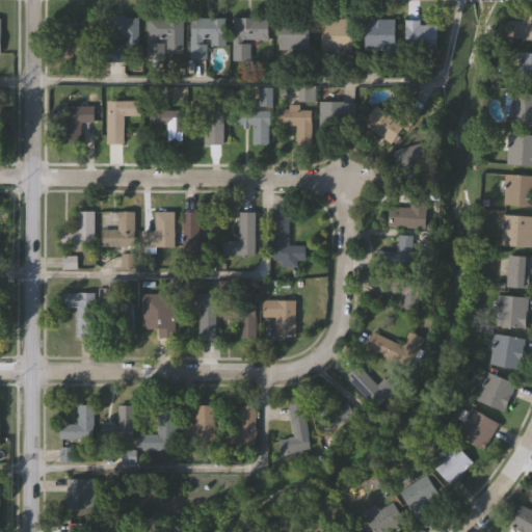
[(531,41),(506,41),(506,21),(522,21),(522,12),(531,12),(531,41)]
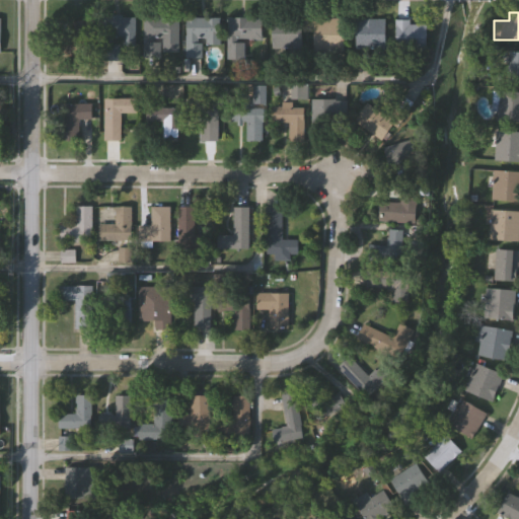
[(102,59),(102,16),(134,16),(134,46),(119,46),(119,59),(102,59)]
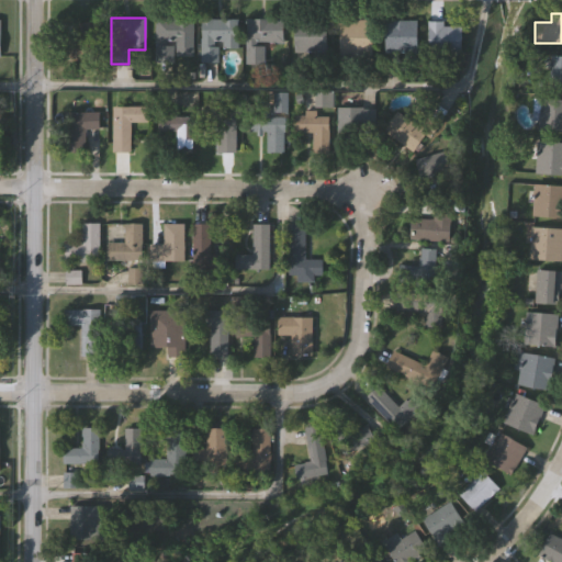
[(192,19),(192,56),(172,56),(172,62),(154,62),(154,19),(192,19)]
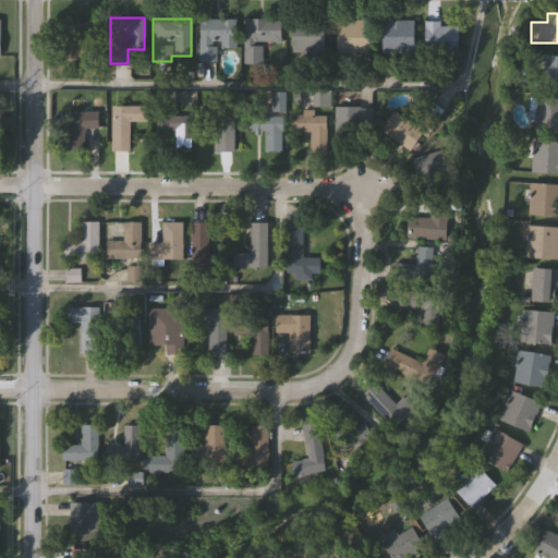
[(235,19),(235,48),(216,48),(216,62),(198,62),(198,19),(235,19)]
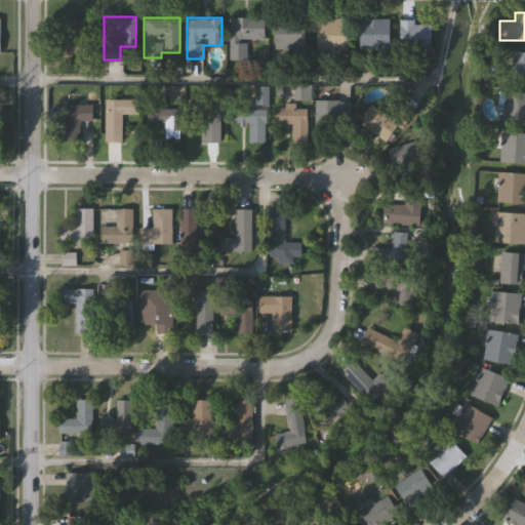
[(229,58),(229,17),(264,17),(264,41),(249,41),(249,58),(229,58)]
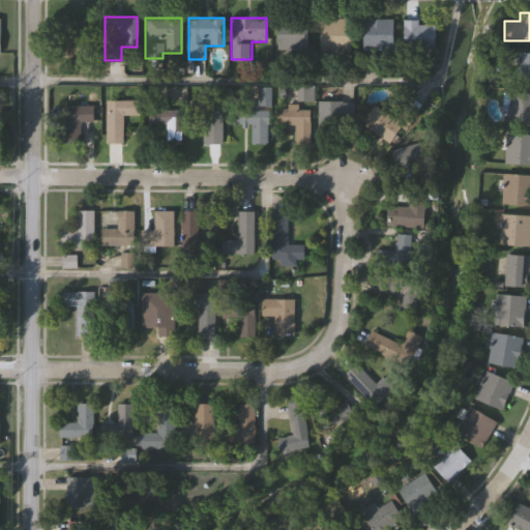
[(276,19),(307,19),(307,51),(276,51),(276,19)]
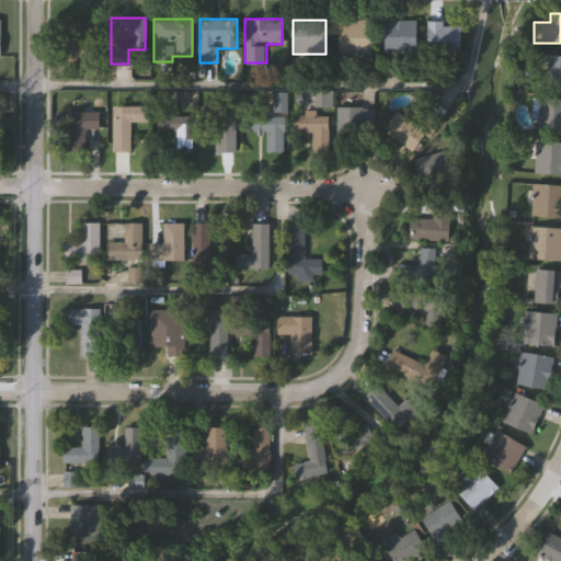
[(370,56),(340,56),(340,20),(370,20),(370,56)]
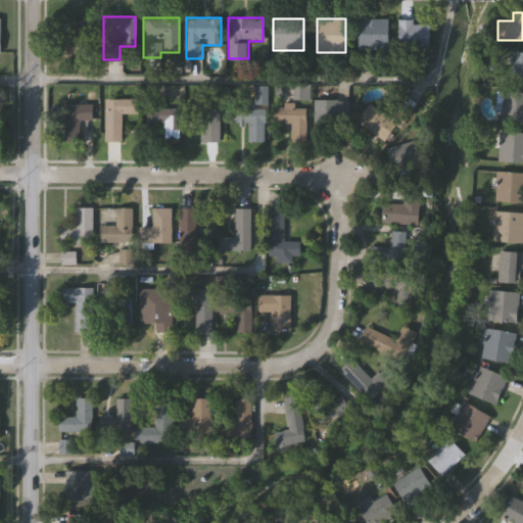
[(358,49),(358,18),(387,18),(387,49),(358,49)]
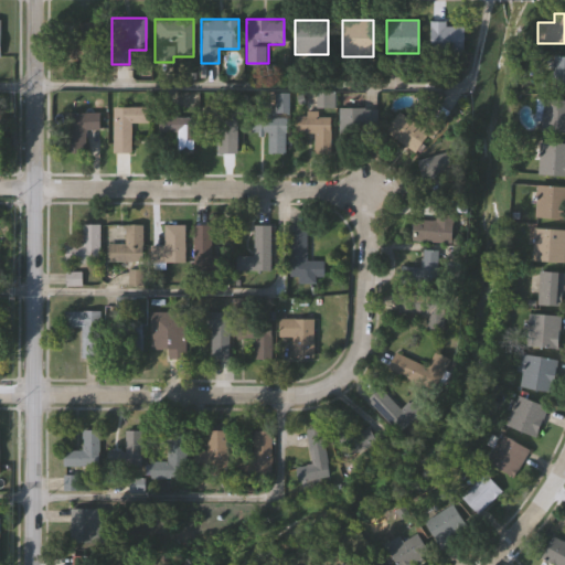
[(464,53),(429,53),(429,21),(446,21),(446,25),(464,25),(464,53)]
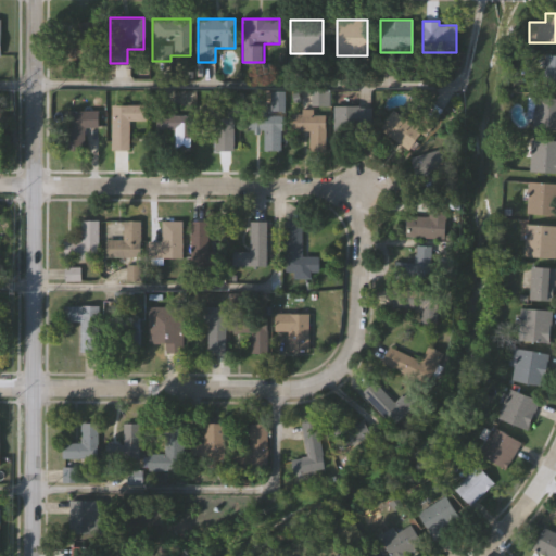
[(62,57),(62,39),(75,39),(76,22),(98,22),(97,58),(62,57)]
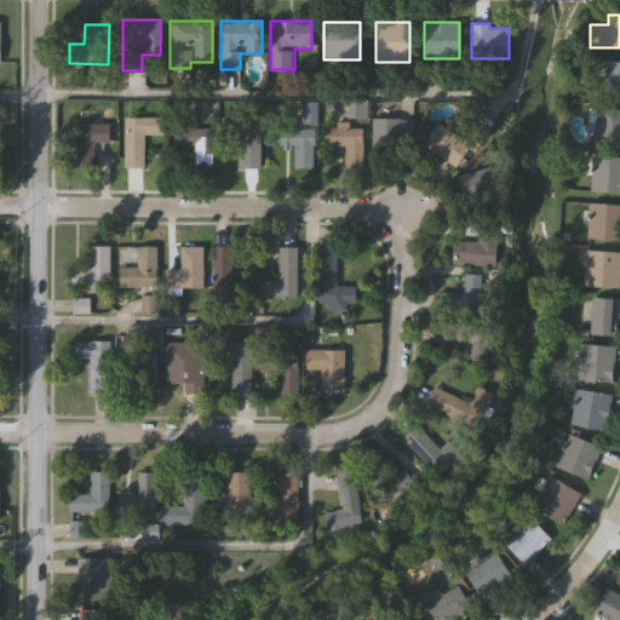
[(604,62),(619,62),(619,98),(604,98),(604,62)]
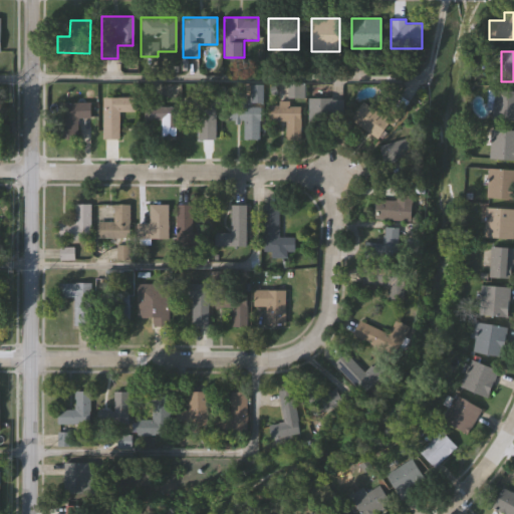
[(250,101),(250,84),(260,84),(260,101),(250,101)]
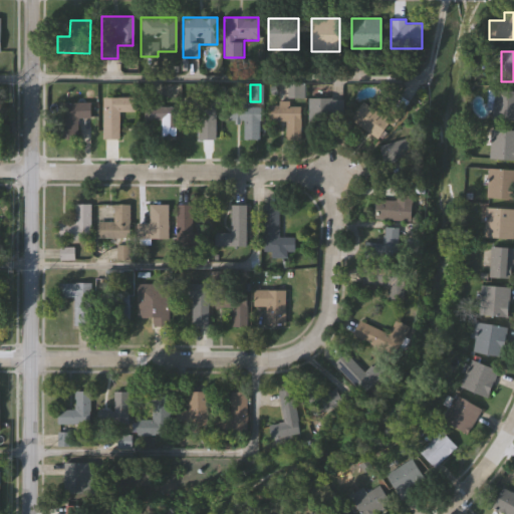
[(513,90),(513,119),(493,119),(494,90),(513,90)]
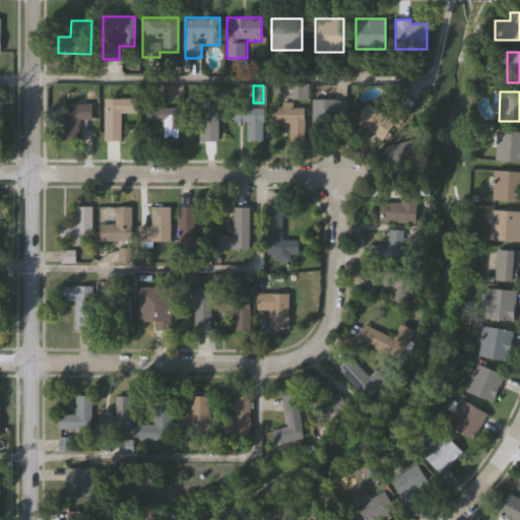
[(103,98),(135,98),(135,113),(120,113),(120,140),(103,140),(103,98)]
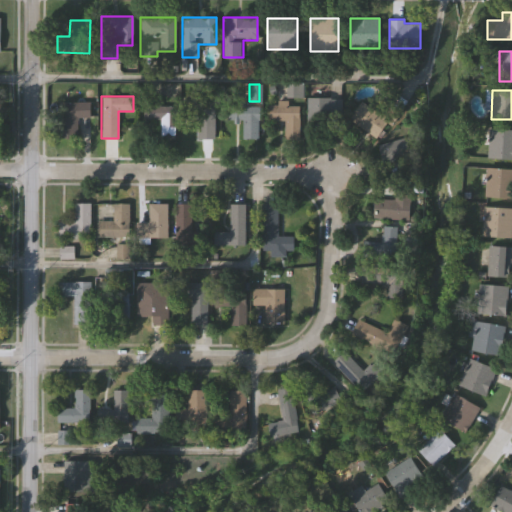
[(214,97),(214,138),(196,138),(196,113),(184,113),(184,97),(214,97)]
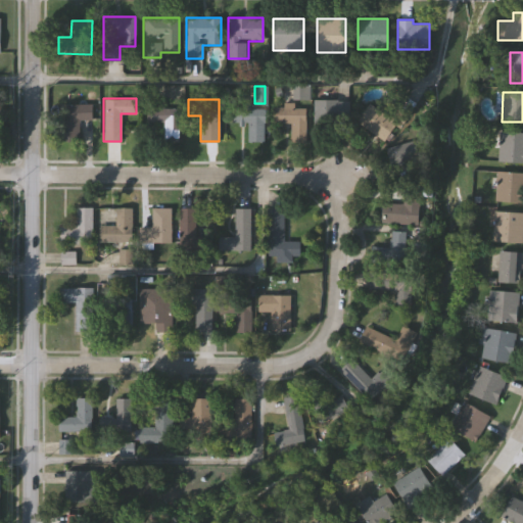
[(313,100),(339,100),(339,131),(313,131),(313,100)]
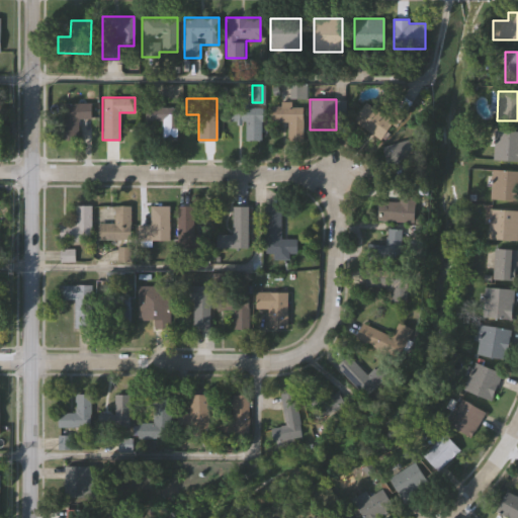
[(352,121),(364,102),(386,116),(394,104),(404,111),(384,142),(352,121)]
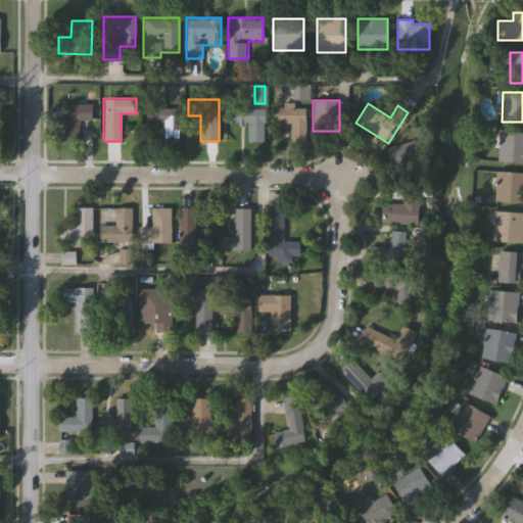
[(58,141),(58,104),(92,104),(92,120),(77,120),(77,141),(58,141)]
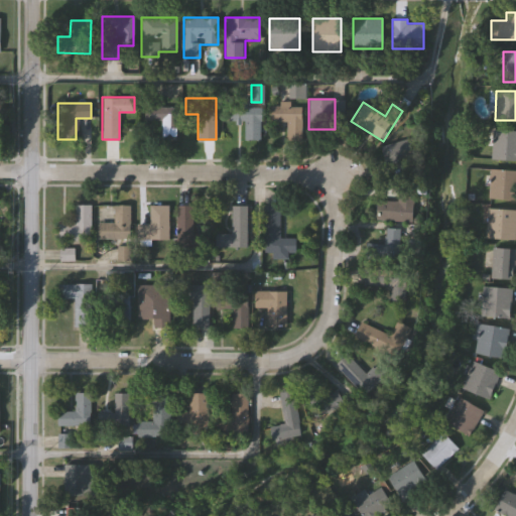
[(286,121),(269,121),(269,104),(300,104),(300,141),(286,141),(286,121)]
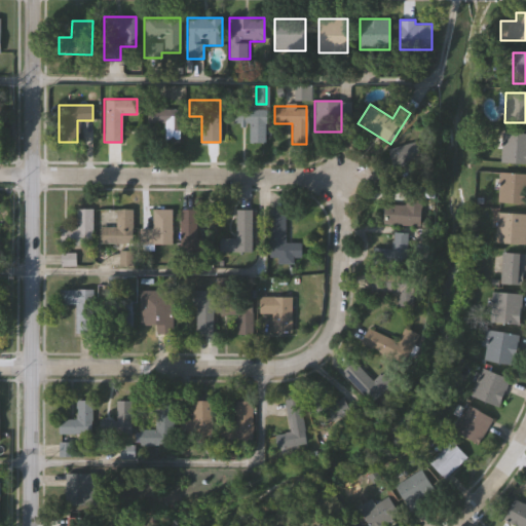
[(164,143),(164,122),(147,122),(147,108),(179,108),(179,143),(164,143)]
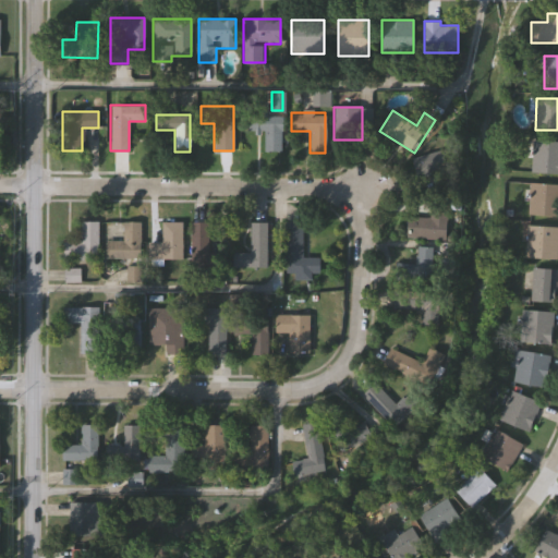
[(280,114),(280,150),(264,150),(264,132),(246,132),(246,114),(280,114)]
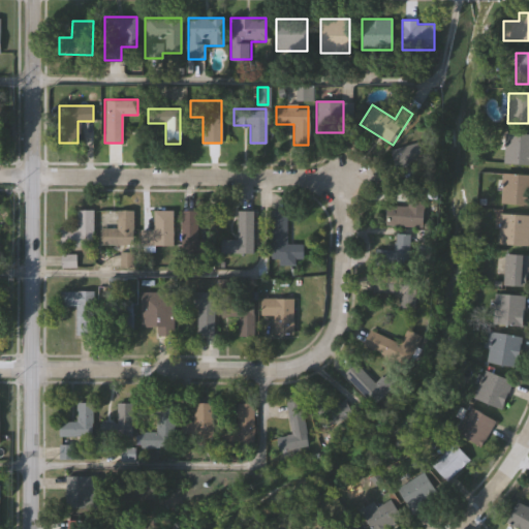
[(0,136),(0,114),(9,114),(9,136),(0,136)]
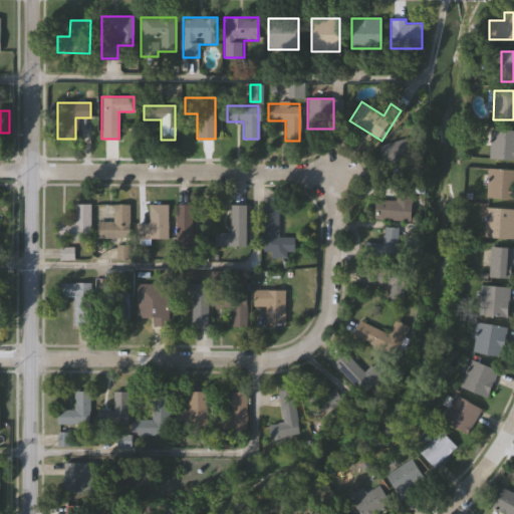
[(513,130),(513,160),(489,160),(489,130),(513,130)]
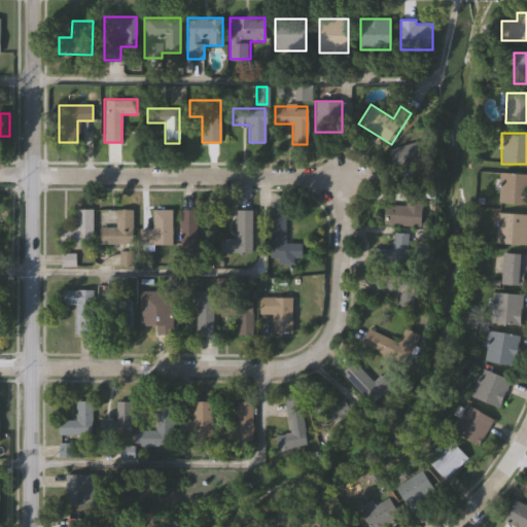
[(391,166),(391,145),(419,145),(419,166),(391,166)]
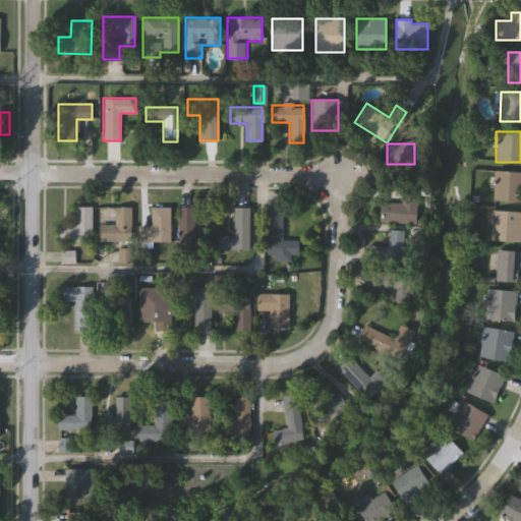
[(520,200),(494,200),(495,171),(520,171),(520,200)]
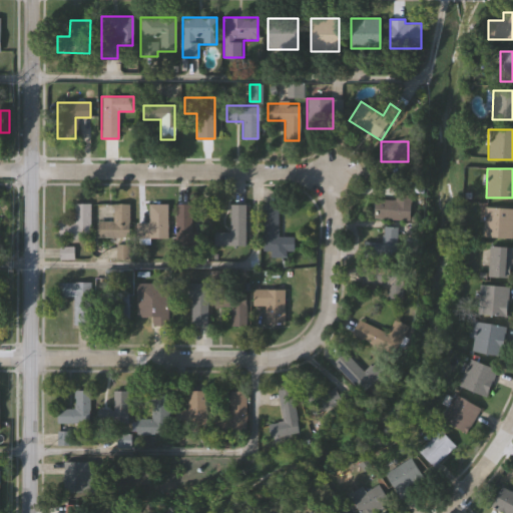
[(410,219),(375,218),(376,199),(395,200),(395,186),(411,186),(410,219)]
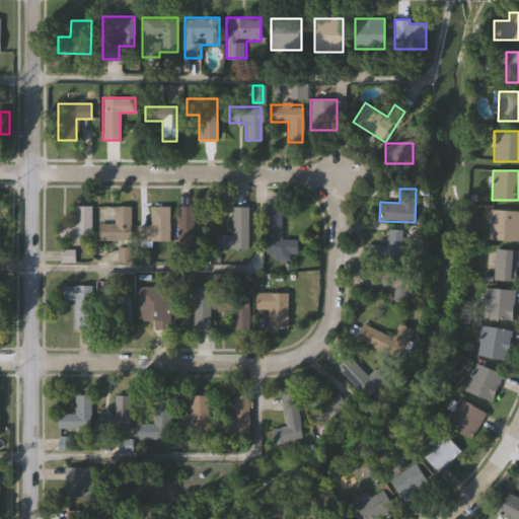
[(90,206),(90,240),(59,240),(59,225),(75,225),(75,206),(90,206)]
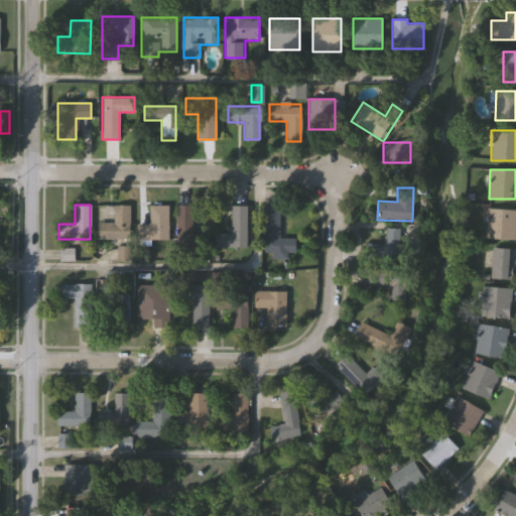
[(192,205),(192,233),(207,233),(207,247),(176,247),(176,205),(192,205)]
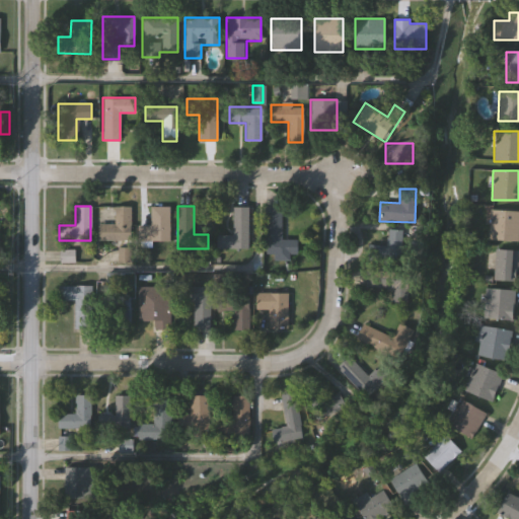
[(130,240),(97,240),(97,224),(114,224),(114,207),(130,207),(130,240)]
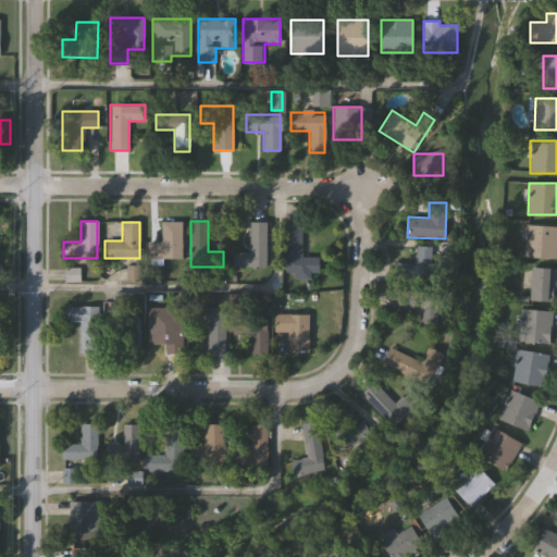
[(182,222),(182,259),(147,259),(147,243),(161,243),(161,222),(182,222)]
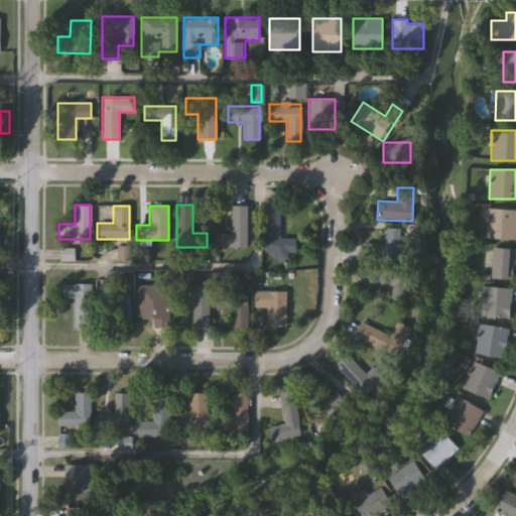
[(246,206),(246,248),(216,248),(216,231),(231,231),(231,206),(246,206)]
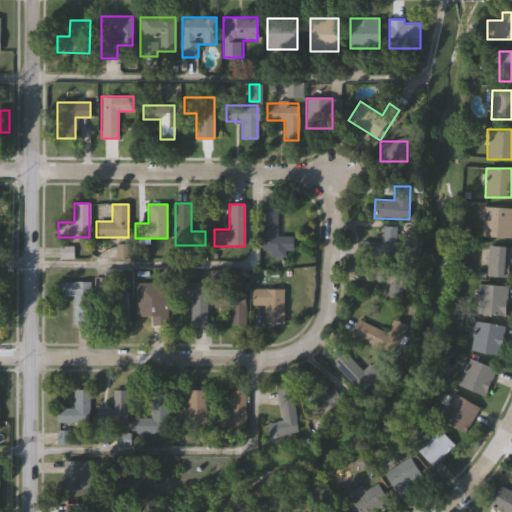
[(260,250),(260,204),(278,204),(278,237),(290,237),(290,250),(260,250)]
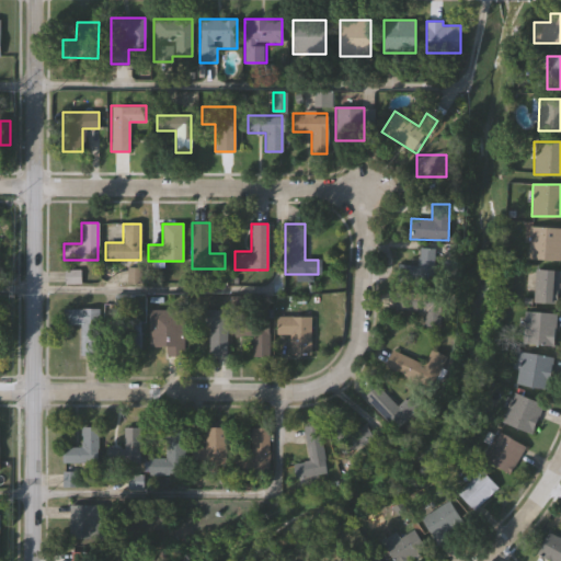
[(560,227),(560,260),(529,259),(529,227),(560,227)]
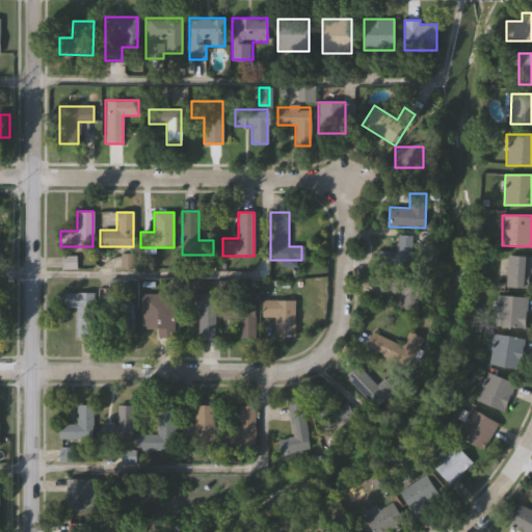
[(411,264),(378,264),(378,250),(396,250),(396,235),(411,235),(411,264)]
